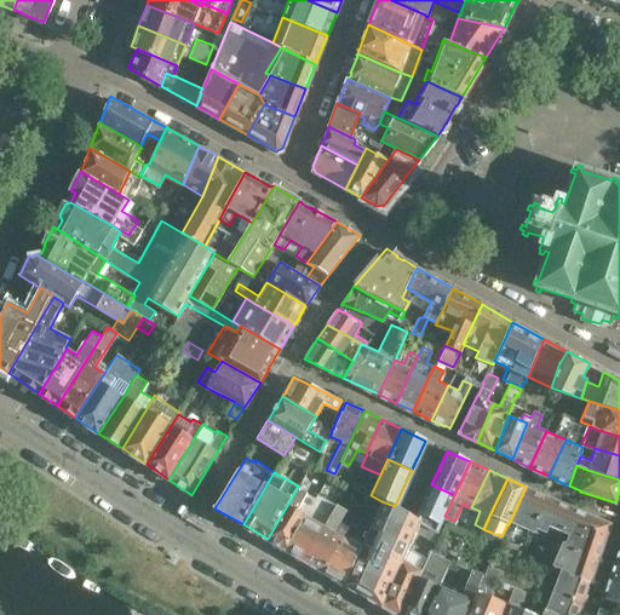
[(454,495),(431,484),(415,518),(420,521),(436,529),(437,532),(445,516),(453,499),(454,495)]
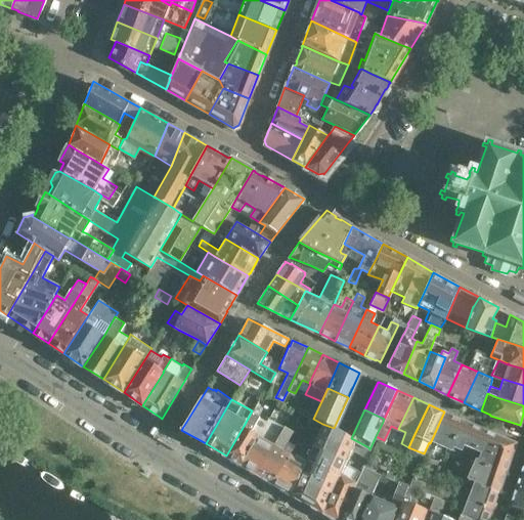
[(244,426),(226,456),(242,465),(259,435),(267,419),(252,410),(244,426)]
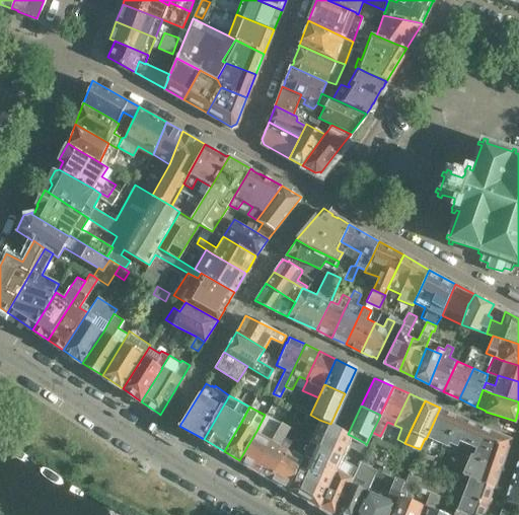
[(256,431),(239,460),(254,468),(272,439),(278,429),(270,425),(277,412),(269,408),(265,415),(256,431)]
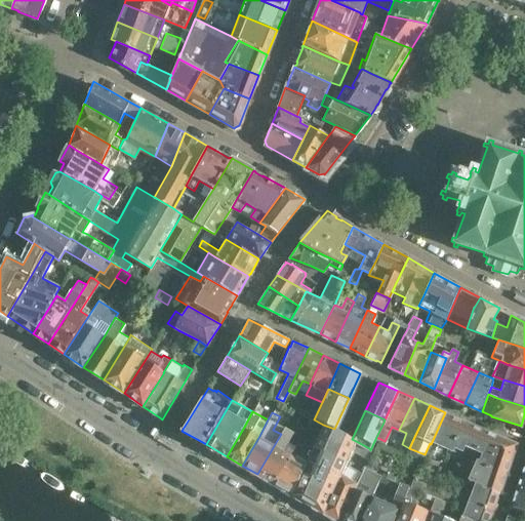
[(445,412),(432,442),(453,451),(454,447),(466,422),(445,412)]
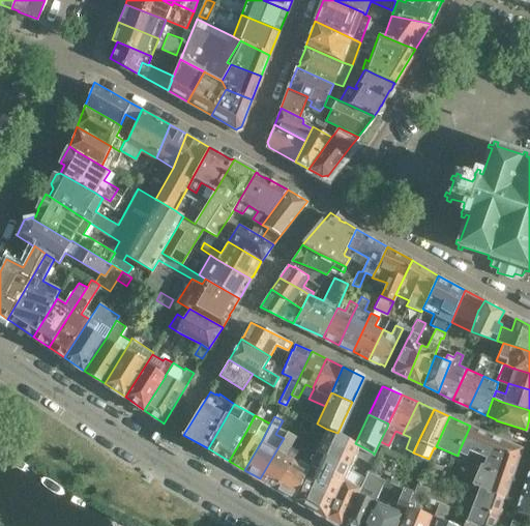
[(298,448),(275,488),(295,499),(310,467),(300,462),(308,447),(316,451),(326,429),(317,424),(314,421),(298,448)]
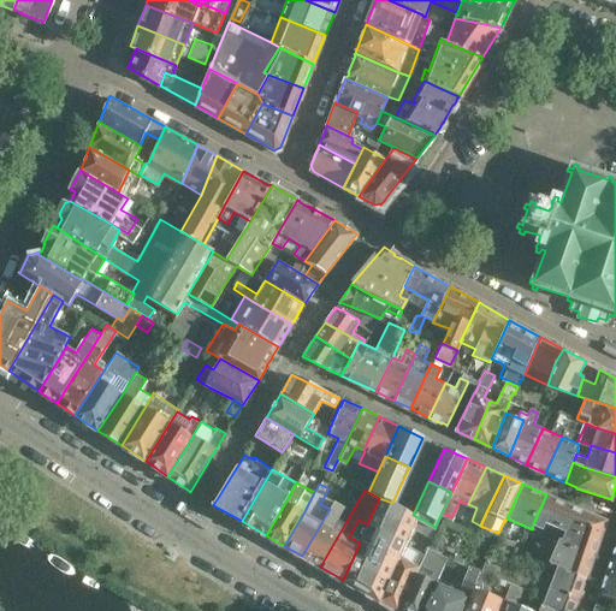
[(546,494),(533,525),(543,529),(545,522),(561,529),(564,517),(570,504),(546,494)]
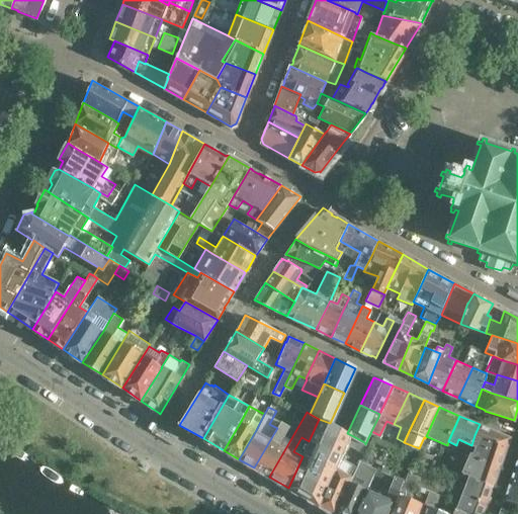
[(330,423),(319,419),(309,441),(303,456),(288,488),(296,493),(294,493),(312,503),(312,502),(320,506),(343,453),(348,443),(351,435),(347,433),(330,423)]
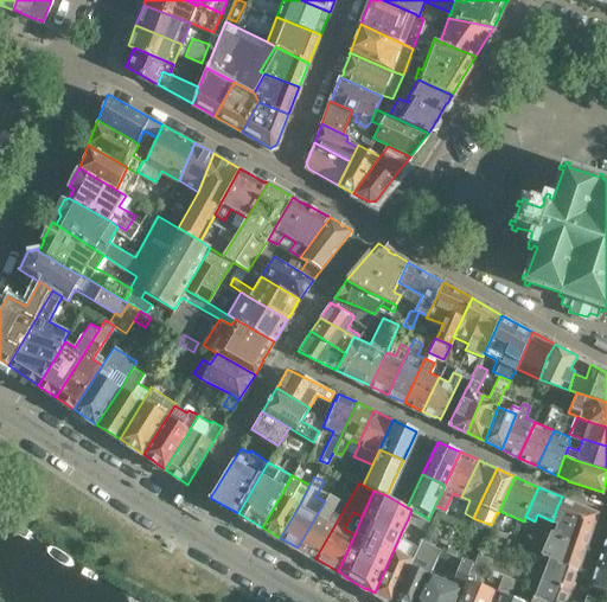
[(318,513),(298,548),(315,558),(342,513),(333,510),(339,499),(330,493),(325,501),(318,513)]
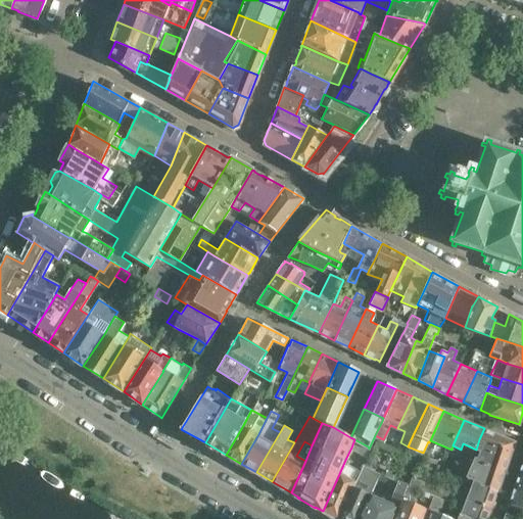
[(479,439),(511,451),(514,440),(484,428),(479,439)]
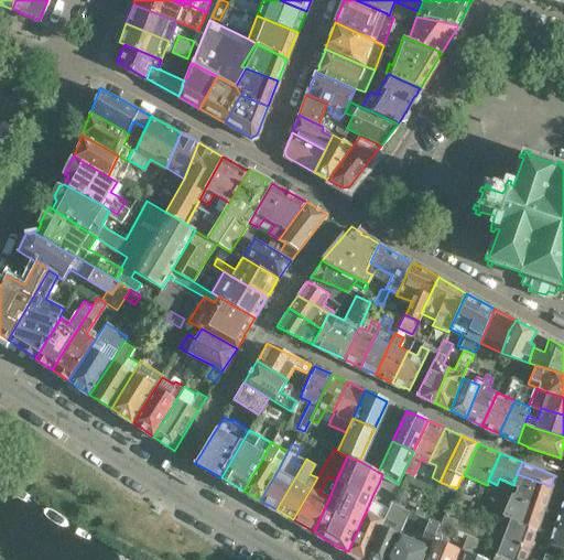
[(392,491),(397,482),(382,474),(379,483),(392,491)]
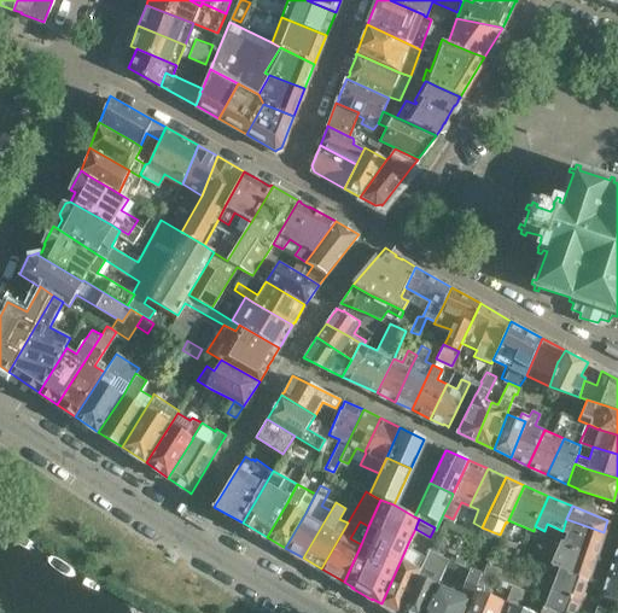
[(559,543),(596,555),(604,532),(566,519),(563,531),(567,532),(564,539),(560,538),(559,543)]
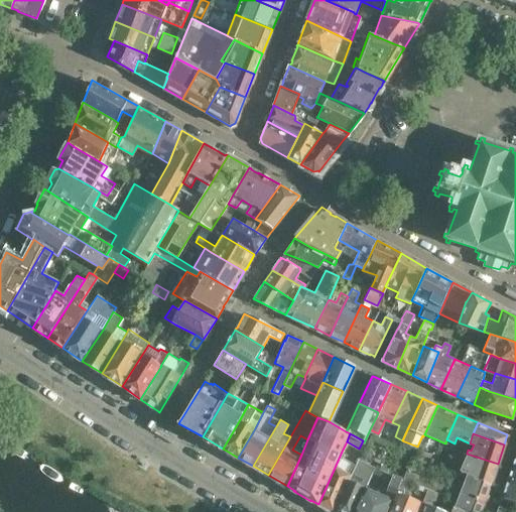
[(342,452),(318,504),(332,511),(334,511),(348,481),(357,459),(342,452)]
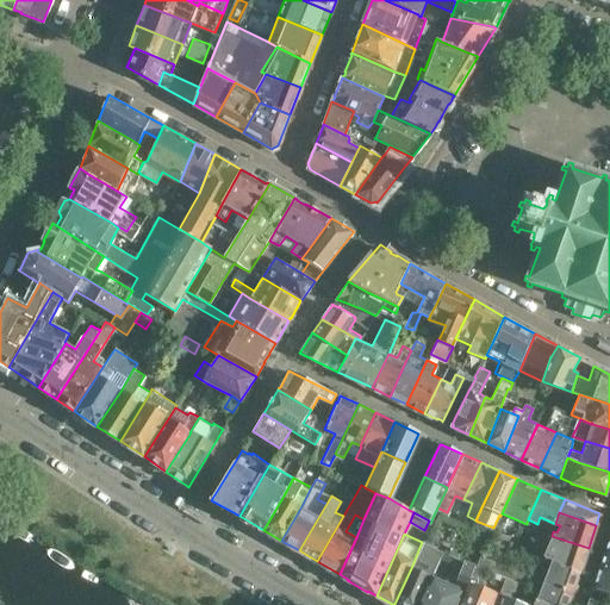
[(552,536),(543,556),(580,572),(589,548),(552,536)]
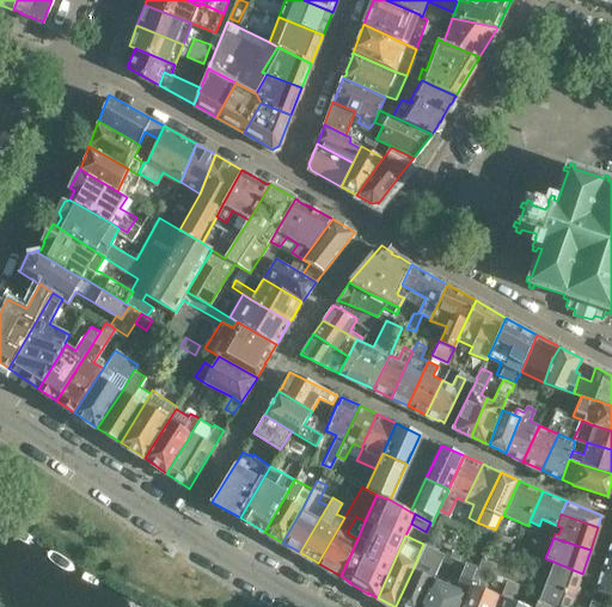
[(412,570),(396,606),(420,606),(433,578),(421,574),(432,547),(423,543),(423,544),(412,570)]
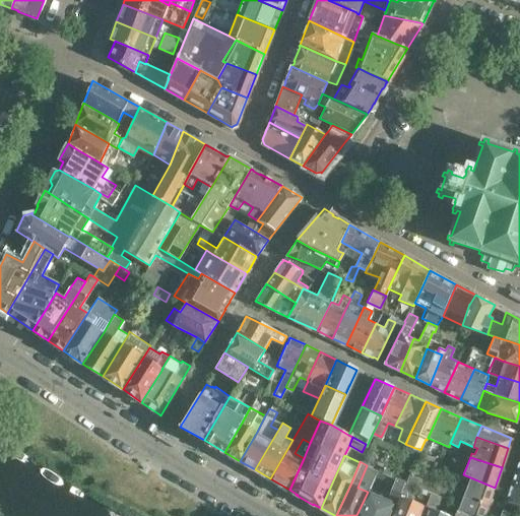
[(388,474),(390,470),(382,466),(380,470),(388,474)]
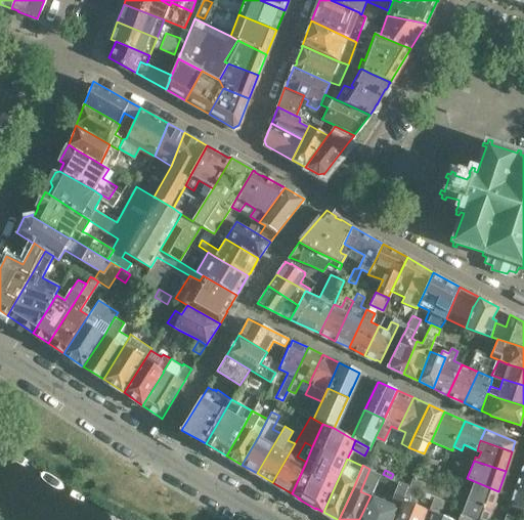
[(523,474),(520,473),(514,488),(523,491),(523,474)]
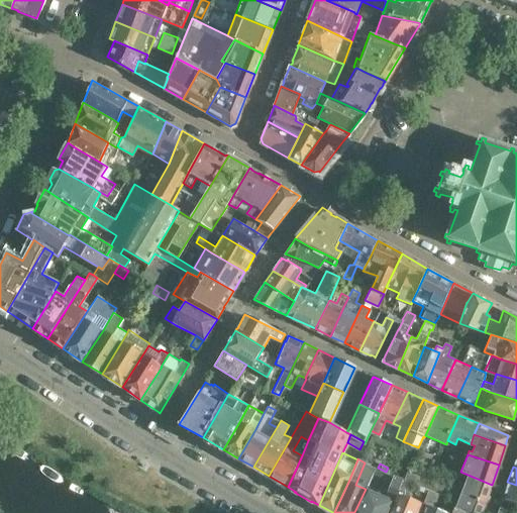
[(418,475),(411,472),(408,479),(415,482),(418,475)]
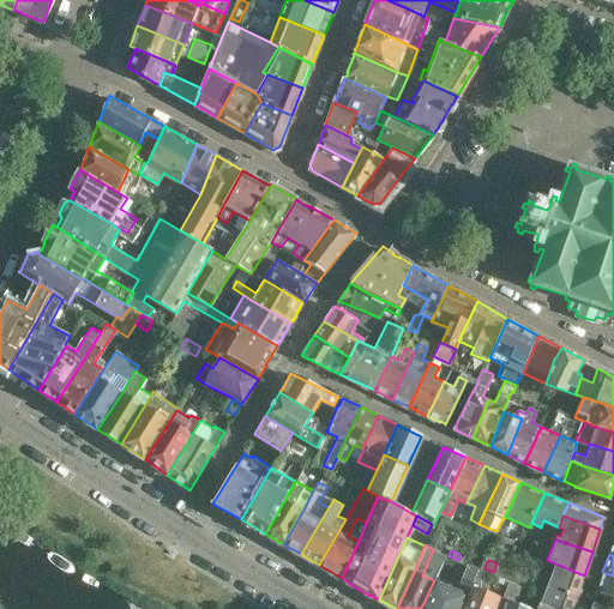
[(539,580),(547,584),(577,595),(584,576),(547,560),(539,580)]
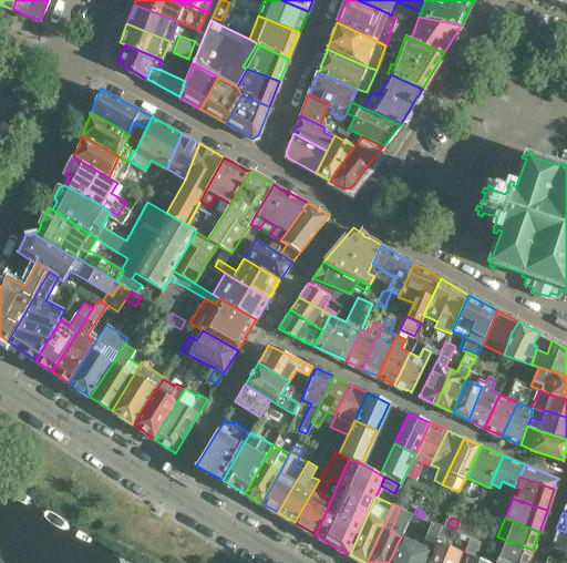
[(467,524),(459,521),(455,529),(464,532),(467,524)]
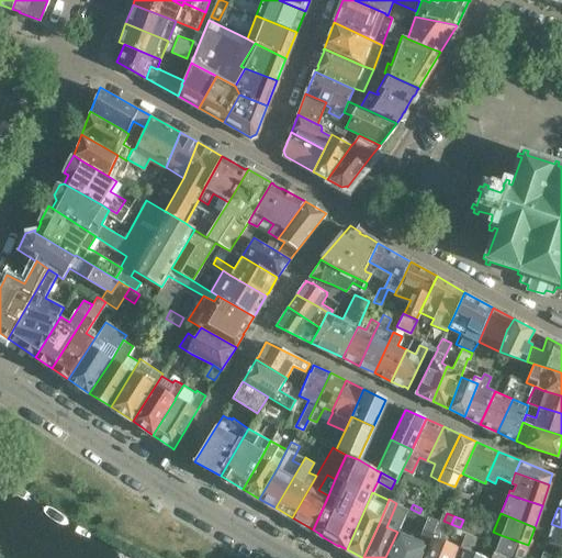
[(397,532),(385,557),(422,557),(438,521),(429,517),(420,536),(411,532),(408,536),(397,531),(397,532)]
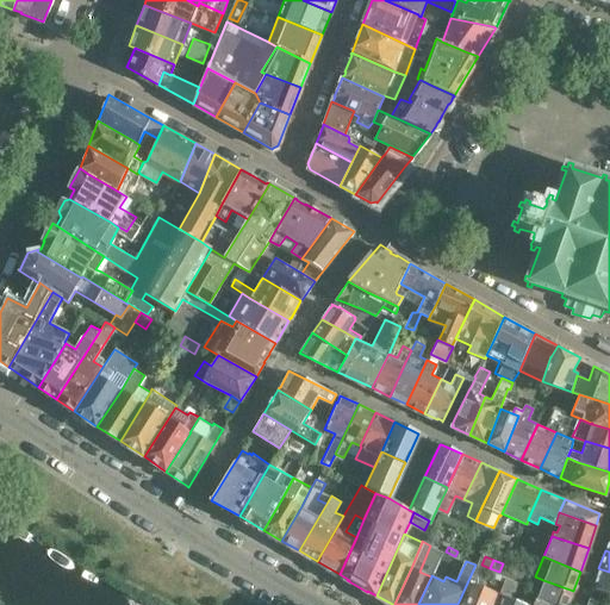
[(511,567),(503,563),(499,572),(508,575),(511,567)]
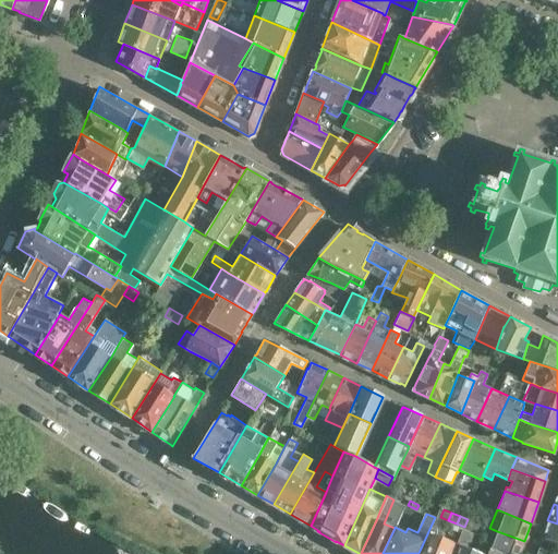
[(435,517),(419,553),(452,553),(456,544),(440,539),(446,521),(435,517)]
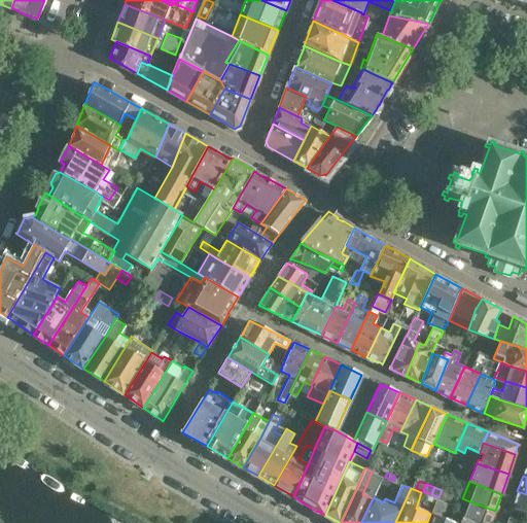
[(450,492),(442,490),(438,497),(447,500),(450,492)]
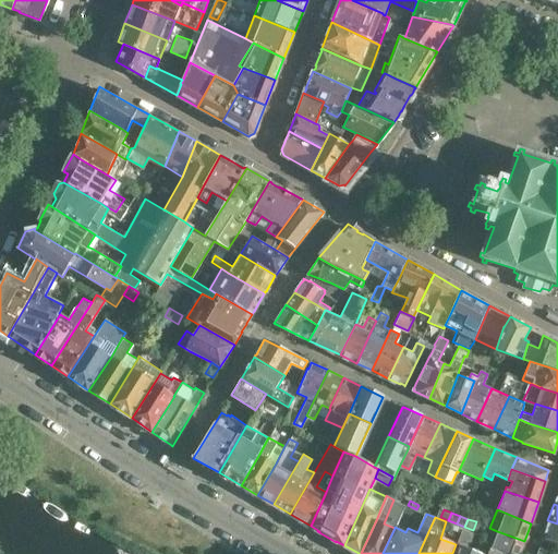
[(557,524),(547,520),(542,538),(557,542),(557,524)]
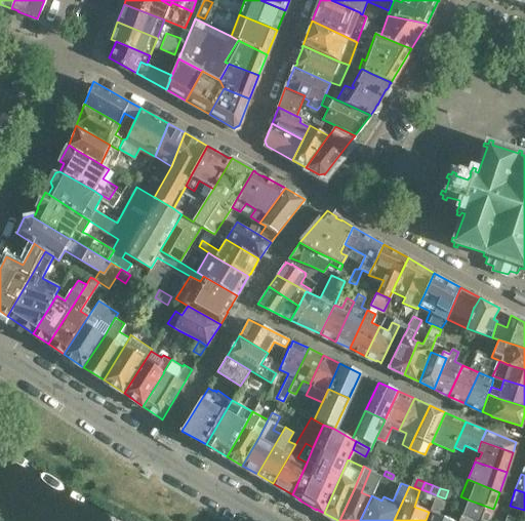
[(455,493),(448,490),(445,498),(452,502),(455,493)]
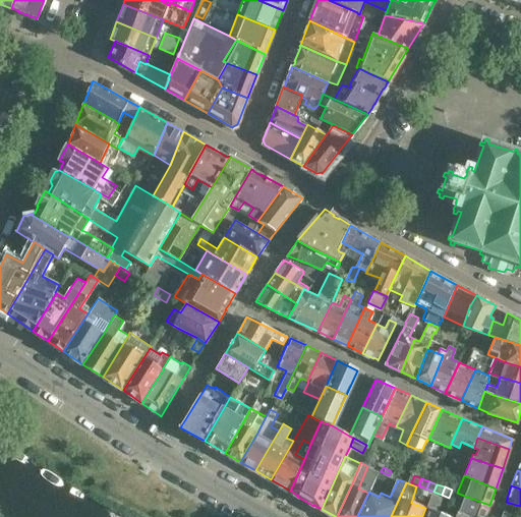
[(425,508),(422,516),(448,516),(437,512),(442,497),(431,493),(425,508)]
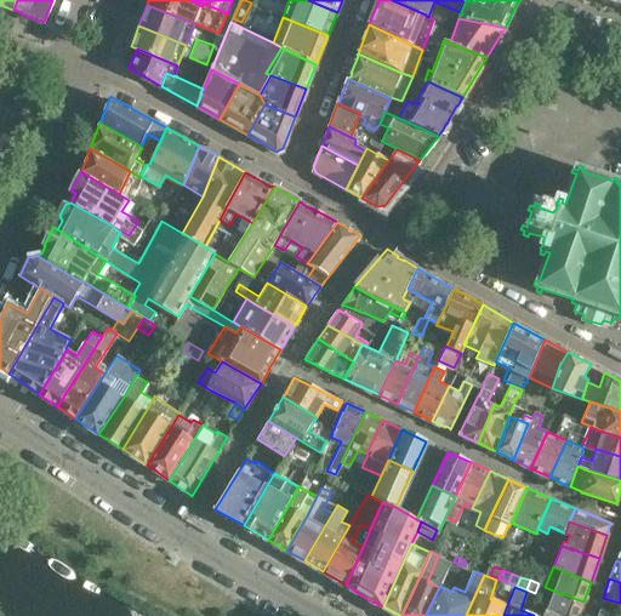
[(545,587),(539,606),(564,615),(577,615),(584,602),(553,591),(545,587)]
